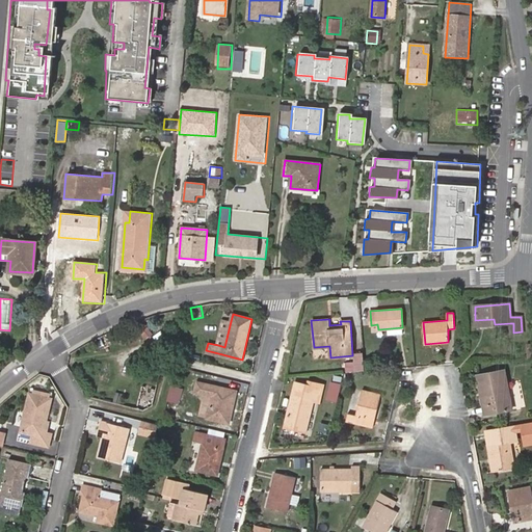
[(224,347),(231,321),(224,320),(218,345),(224,347)]
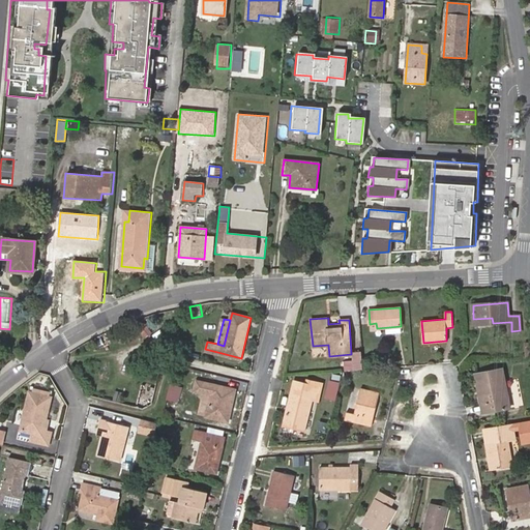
[(151,334),(144,323),(137,329),(145,340),(151,334)]
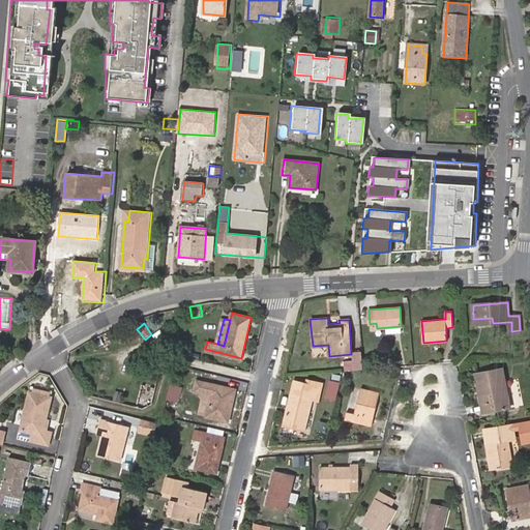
[(354,354),(355,371),(363,370),(362,353),(354,354)]
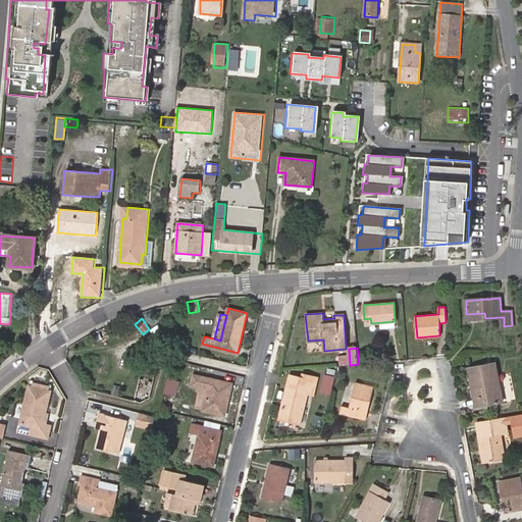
[(494,364),(468,369),(475,407),(503,402),(497,375),(494,364)]
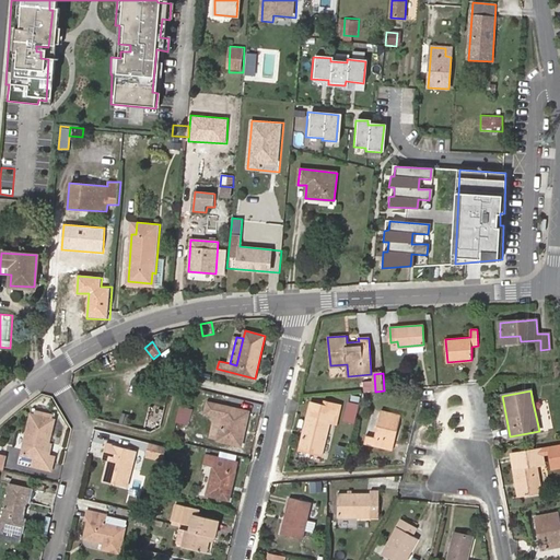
[(553,428),(547,400),(533,403),(539,431),(553,428)]
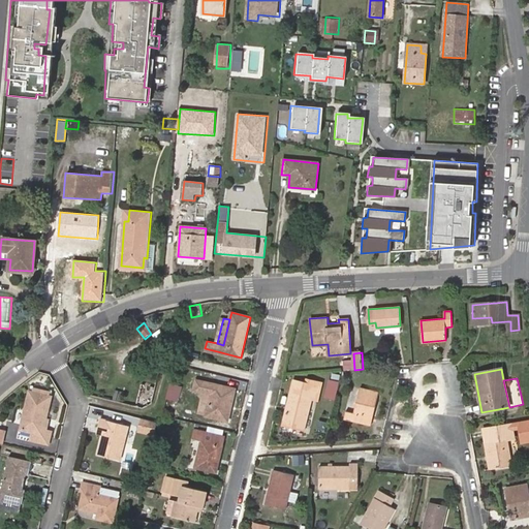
[(211,394),(206,415),(227,421),(235,390),(196,380),(194,391),(211,394)]
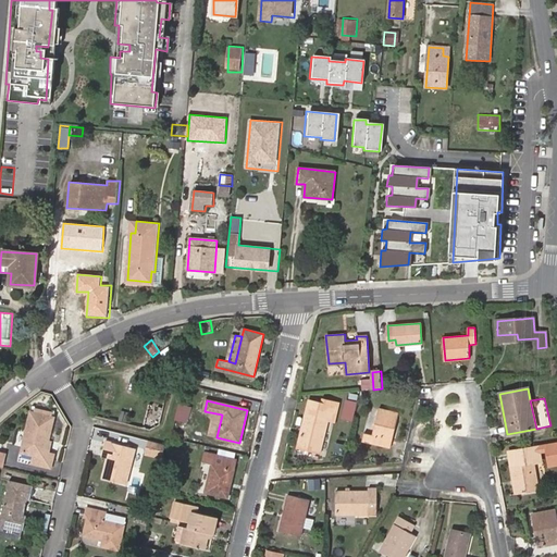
[(309,401),(298,445),(320,450),(327,422),(333,423),(338,405),(321,400),(321,405),(309,401)]
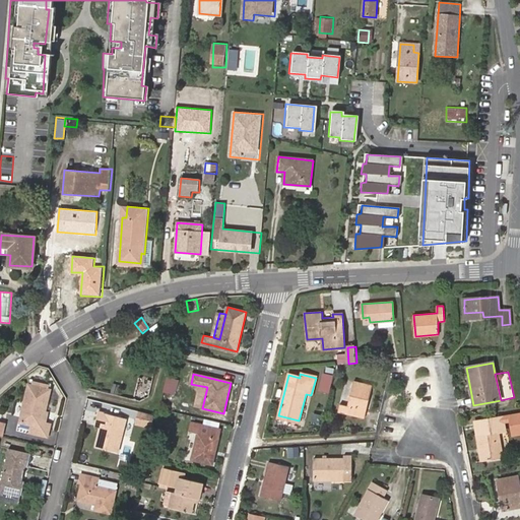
[(329,392),(333,376),(324,374),(320,390),(329,392)]
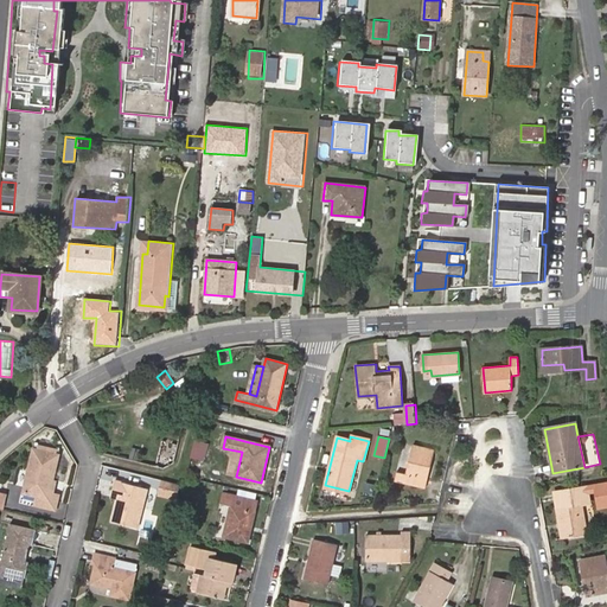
[(192,440),(189,458),(203,461),(208,443),(192,440)]
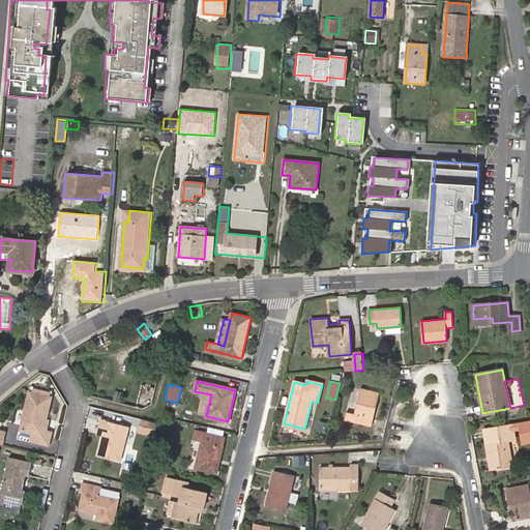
[(153,391),(143,388),(138,409),(141,409),(150,404),(153,391)]
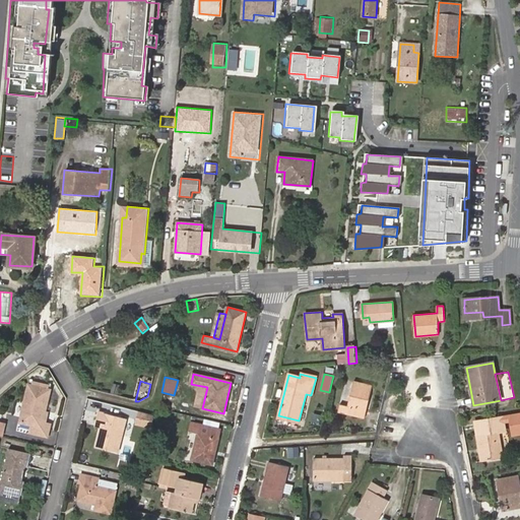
[(339,411),(364,417),(372,385),(354,382),(348,406),(341,405),(339,411)]
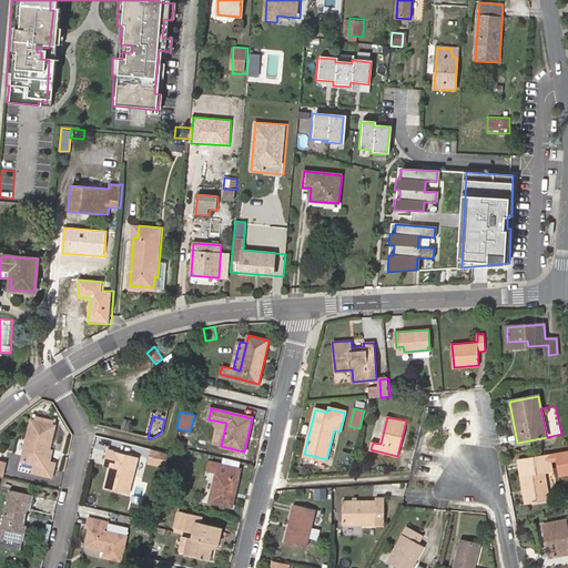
[(221,446),(226,423),(216,421),(212,444),(221,446)]
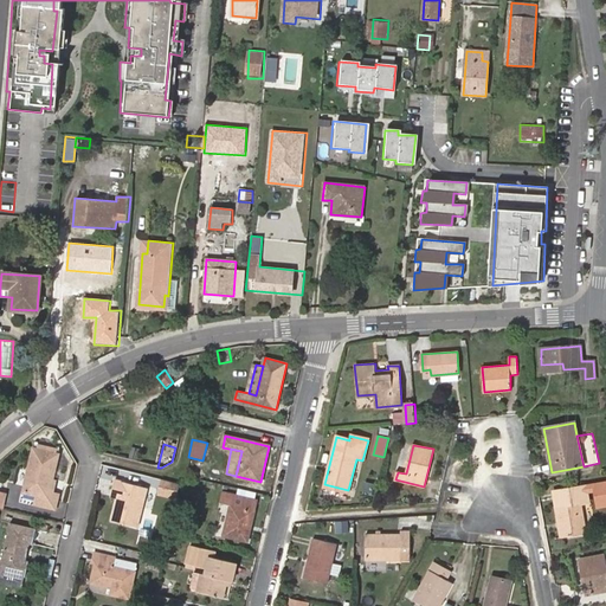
[(45,495),(49,482),(53,457),(28,451),(19,495),(32,497),(31,505),(51,510),(53,496),(49,496),(45,495)]
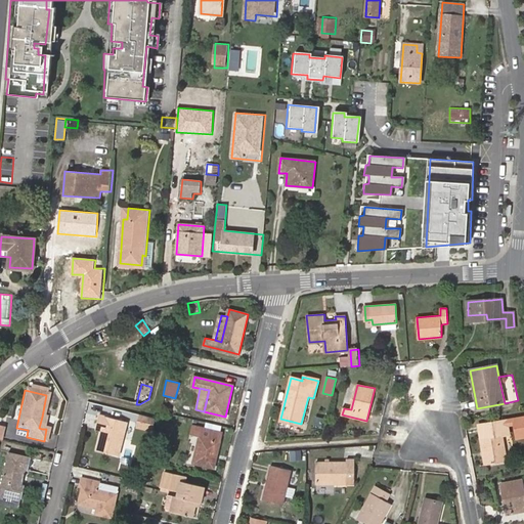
[(156,419),(140,416),(137,428),(153,431),(156,419)]
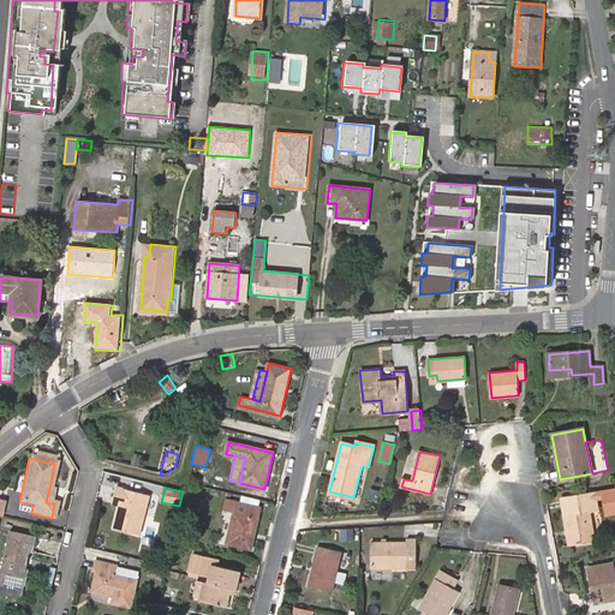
[(369,489),(366,500),(375,502),(378,491),(369,489)]
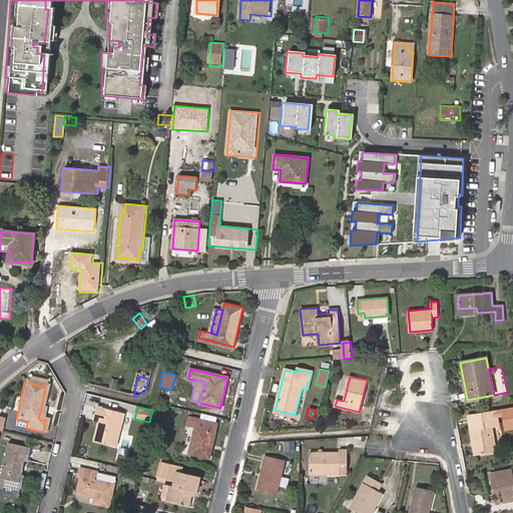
[(97,420),(96,424),(92,443),(116,448),(123,415),(95,409),(93,419),(97,420)]
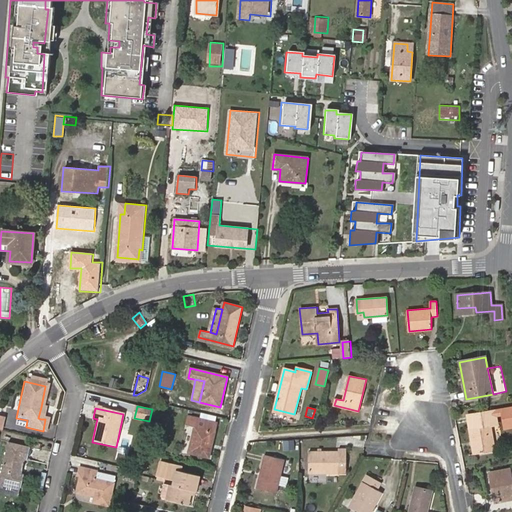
[(511,427),(511,408),(495,411),(496,417),(503,416),(504,429),(511,427)]
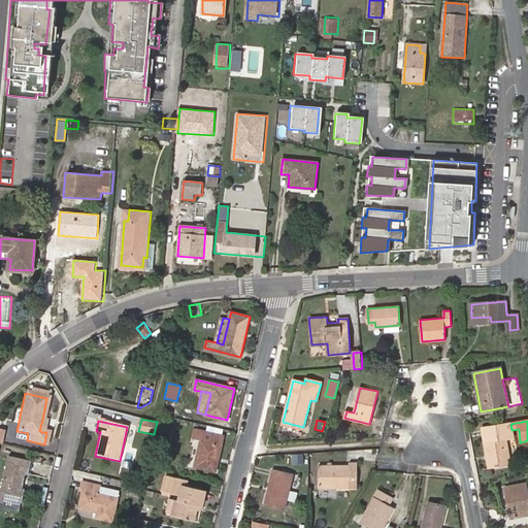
[(489,468),(510,465),(506,438),(513,437),(512,430),(510,424),(483,428),(489,468)]
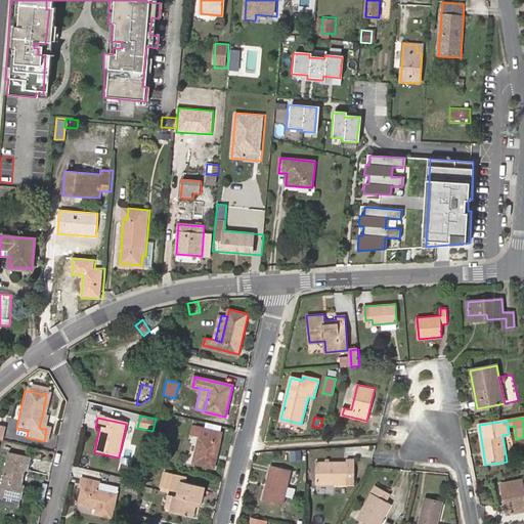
[(189,435),(200,437),(193,463),(214,467),(222,432),(191,425),(189,435)]
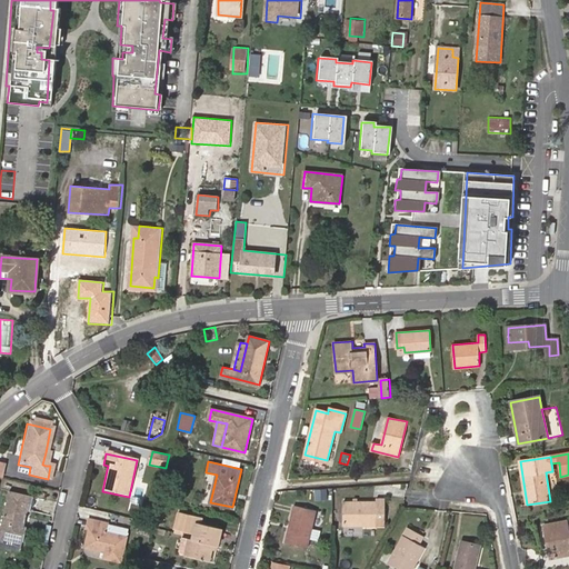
[(327,490),(316,491),(316,501),(328,500),(327,490)]
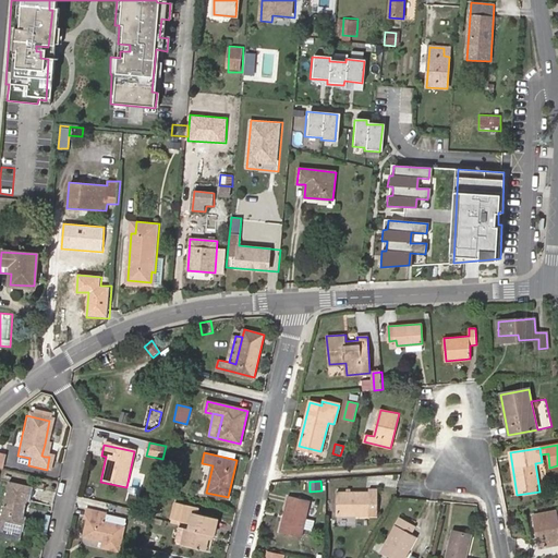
[(20,519),(21,513),(19,512),(20,508),(22,509),(23,505),(26,506),(29,490),(7,485),(0,511),(0,529),(20,534),(23,519),(20,519)]
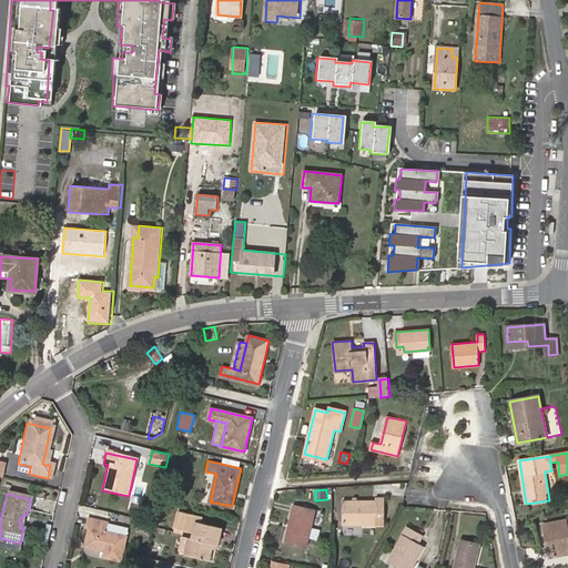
[(343,525),(376,525),(376,517),(384,516),(384,497),(376,497),(376,500),(343,500),(343,525)]
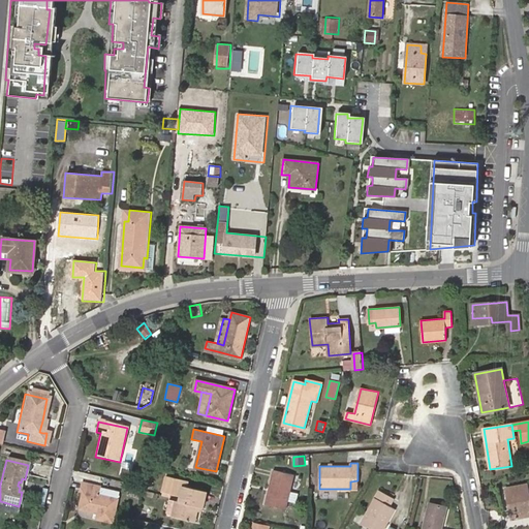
[(146,470),(145,477),(152,478),(153,471),(146,470)]
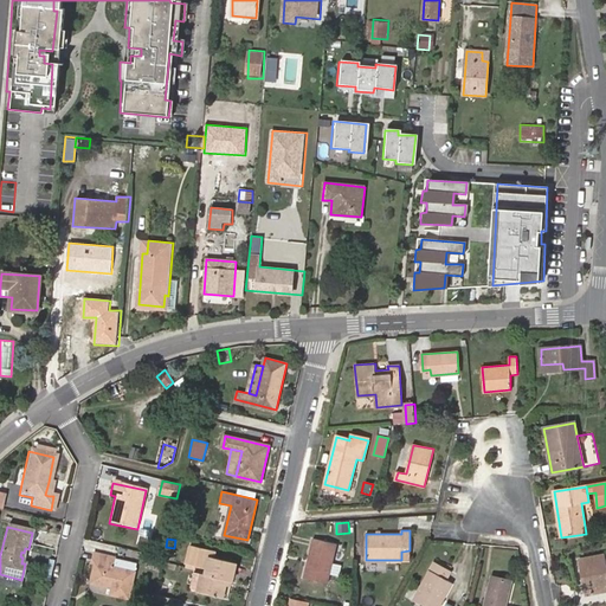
[(336,546),(314,540),(305,577),(327,582),(336,546)]
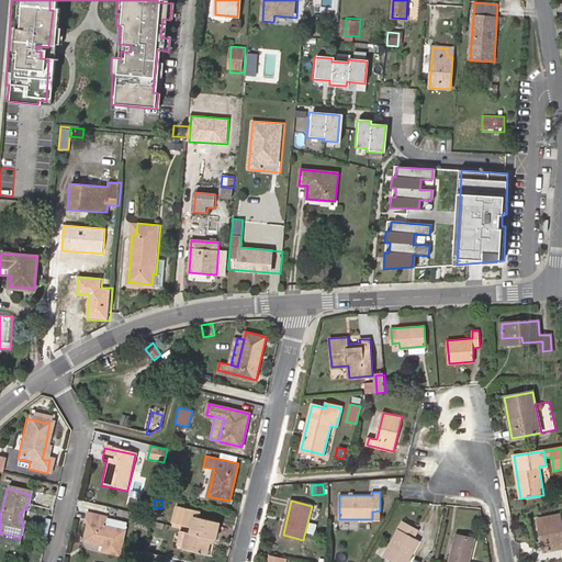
[(192,528),(191,532),(187,531),(182,549),(206,554),(211,537),(215,538),(220,523),(201,517),(202,512),(180,507),(175,527),(184,529),(184,526),(192,528)]
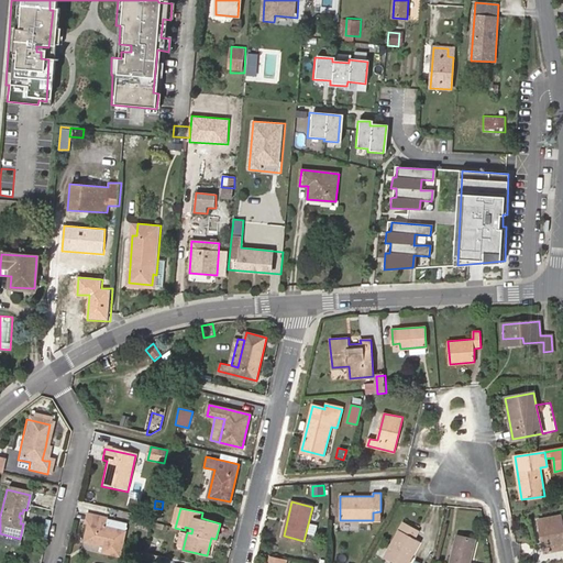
[(562,523),(561,515),(538,518),(544,553),(562,550),(562,523)]
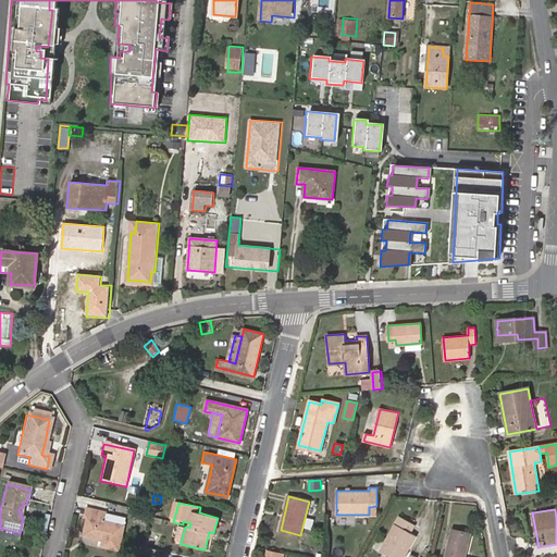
[(116,554),(123,529),(102,524),(104,516),(86,511),(83,521),(87,521),(83,540),(100,543),(99,549),(116,554)]
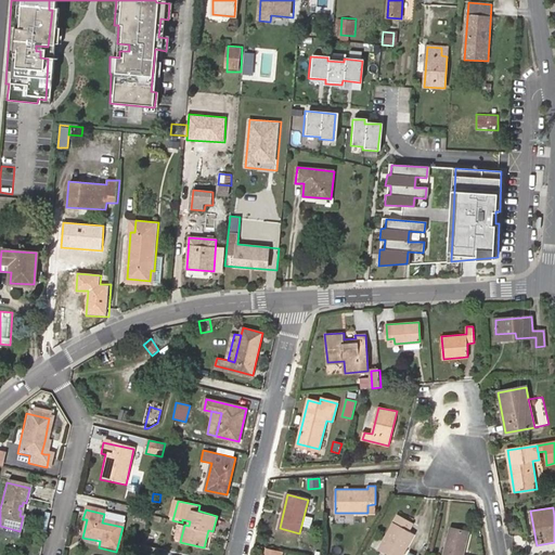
[(124,518),(104,514),(102,523),(123,527),(124,518)]
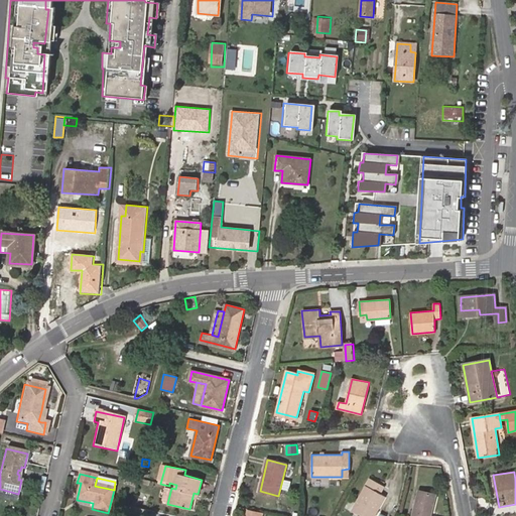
[(352,510),(363,515),(374,515),(385,496),(381,494),(384,486),(369,478),(352,510)]
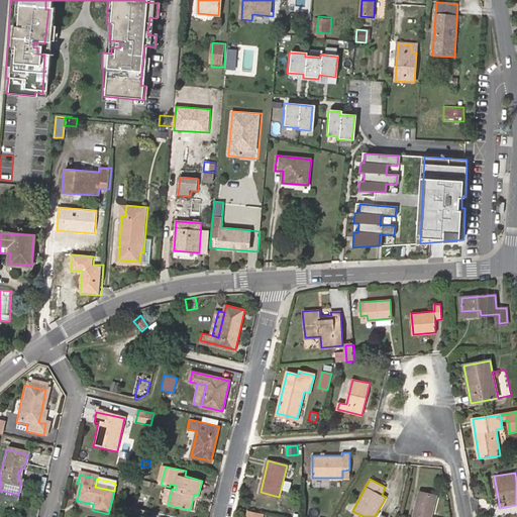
[(289,491),(291,483),(283,481),(281,490),(289,491)]
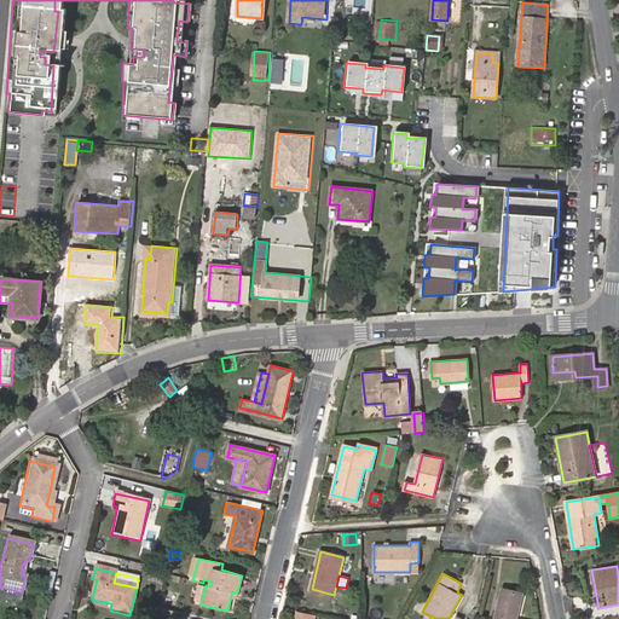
[(515,618),(524,591),(503,586),(495,618),(515,618)]
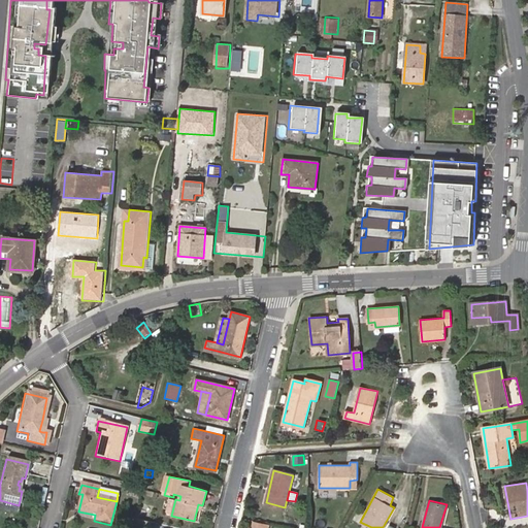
[(156,515),(136,510),(135,518),(147,521),(154,522),(156,515)]
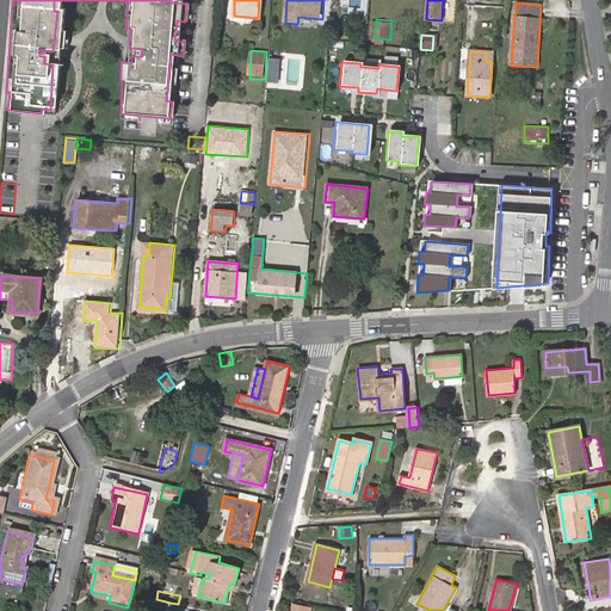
[(156,599),(153,610),(168,610),(171,603),(156,599)]
